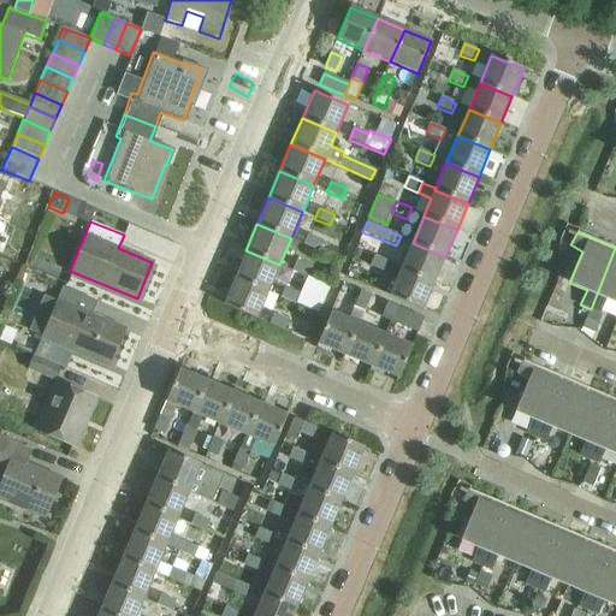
[(308,235),(303,246),(319,252),(324,241),(308,235)]
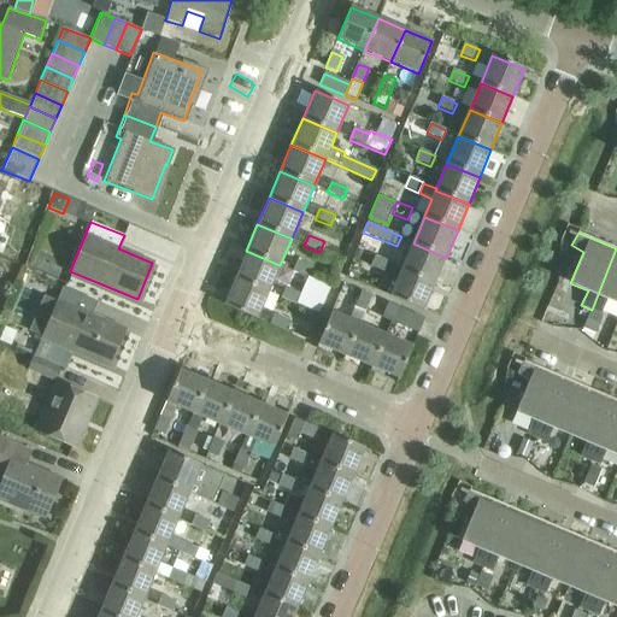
[(413,244),(401,270),(435,285),(446,258),(413,244)]
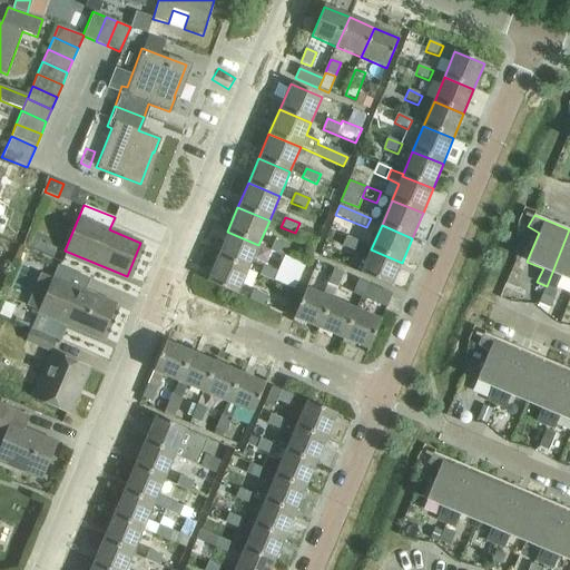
[(561,276),(569,279),(569,229),(547,286),(556,290),(561,276)]
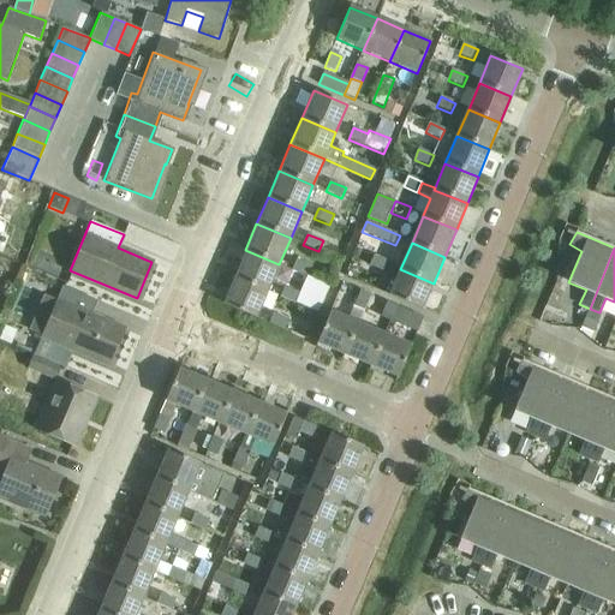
[(245,250),(233,276),(268,291),(279,264),(245,250)]
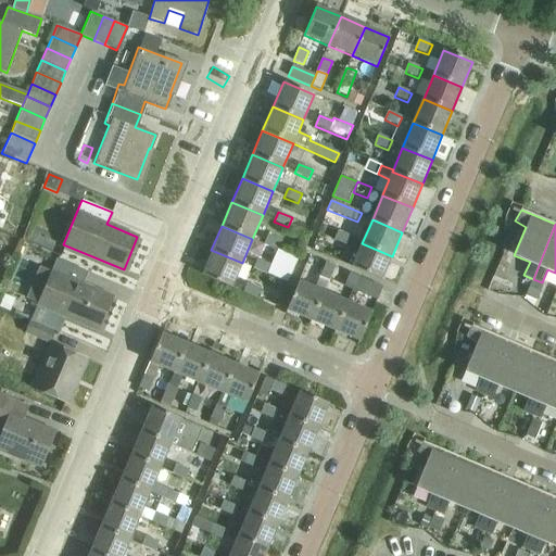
[(335,240),(348,247),(352,237),(339,231),(335,240)]
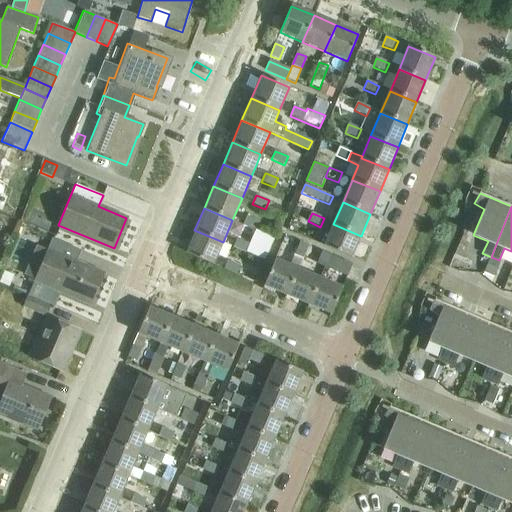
[(247,216),(243,225),(256,230),(257,229),(260,222),(247,216)]
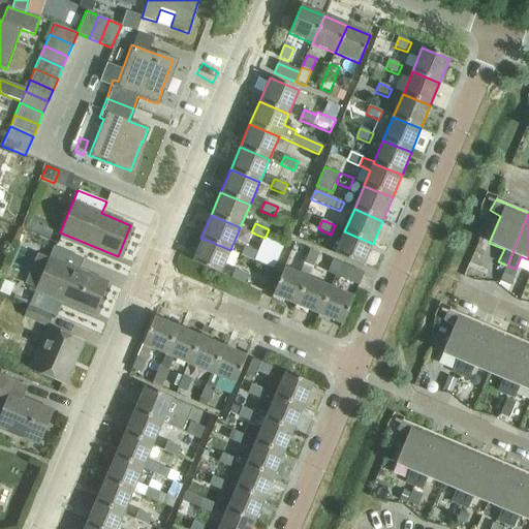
[(373,244),(344,231),(335,255),(364,267),(373,244)]
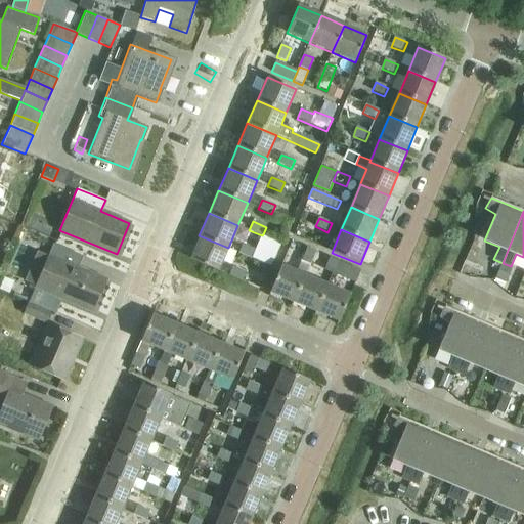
[(262,235),(249,230),(244,242),(263,250),(268,237),(263,234),(262,235)]
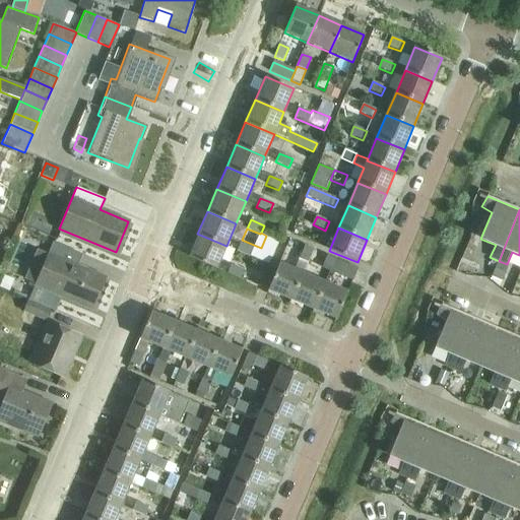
[(226,246),(197,234),(188,257),(216,269),(226,246)]
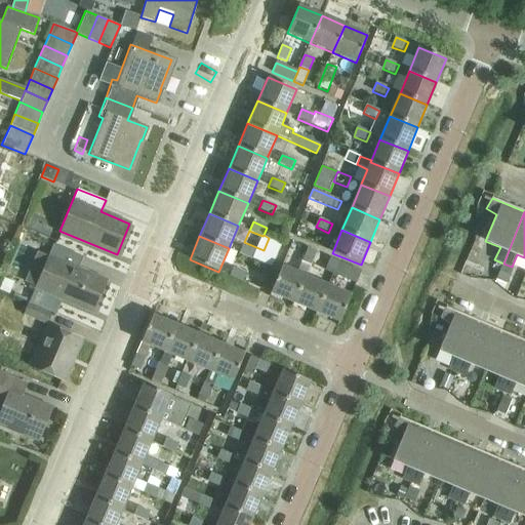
[(36,287),(93,311),(106,280),(77,268),(81,257),(53,245),(36,287)]
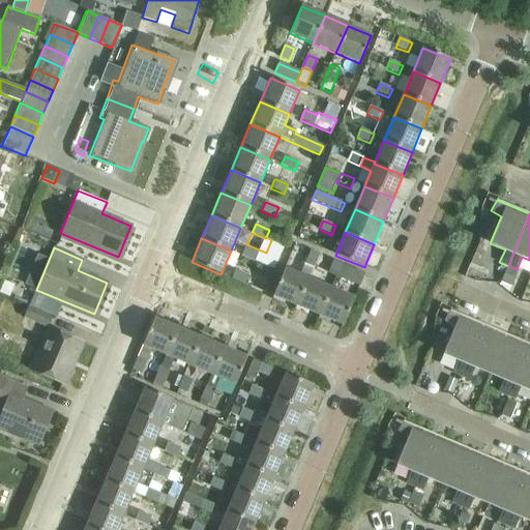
[(241,256),(255,262),(259,253),(245,247),(241,256)]
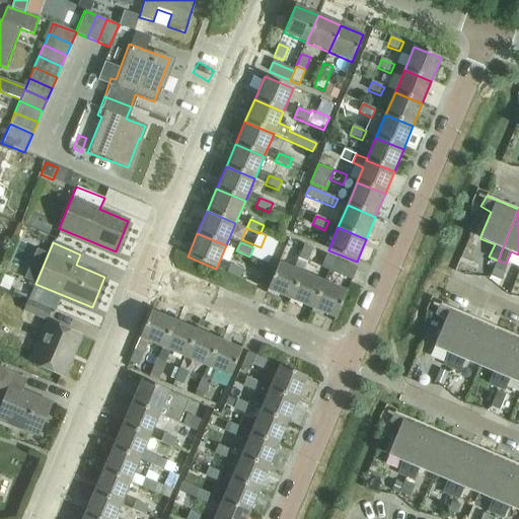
[(301,274),(303,274),(313,249),(304,245),(294,271),(278,264),(265,294),(288,303),(301,274)]
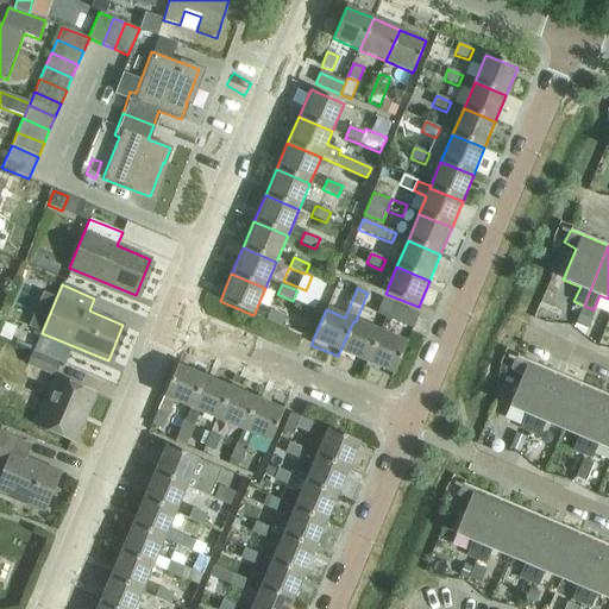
[(383,300),(377,314),(385,318),(391,303),(383,300)]
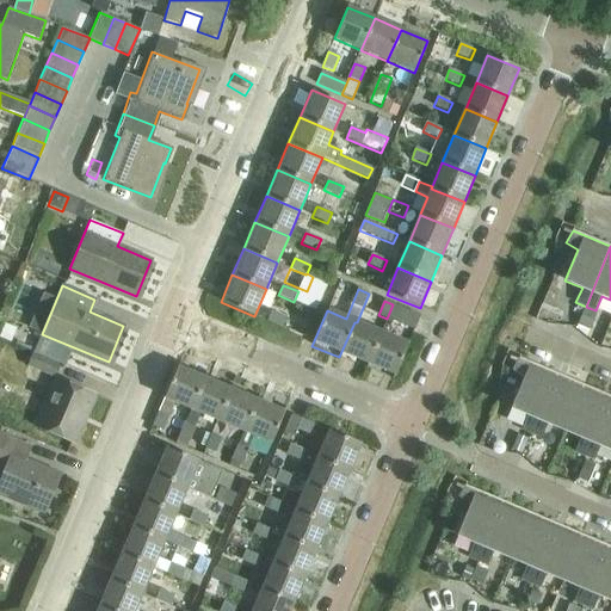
[(420,316),(393,304),(387,319),(389,320),(414,331),(420,316)]
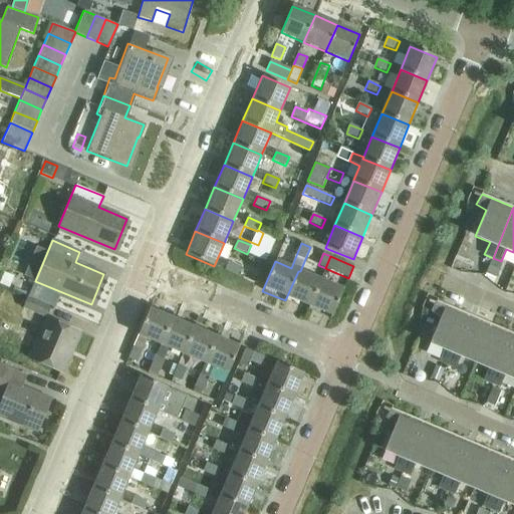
[(225,271),(238,276),(241,267),(229,262),(225,271)]
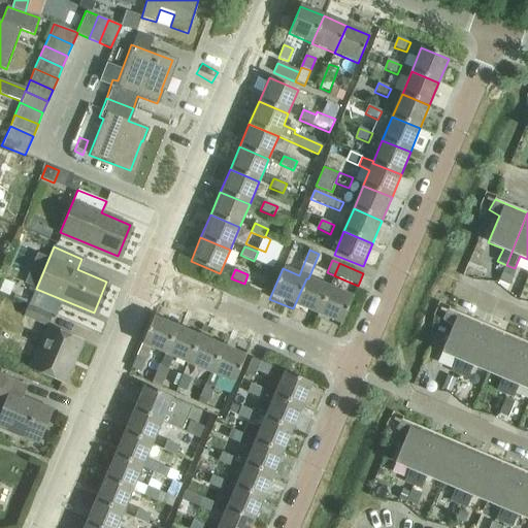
[(306,278),(293,308),(316,319),(329,288),(322,285),(308,278),(306,278)]
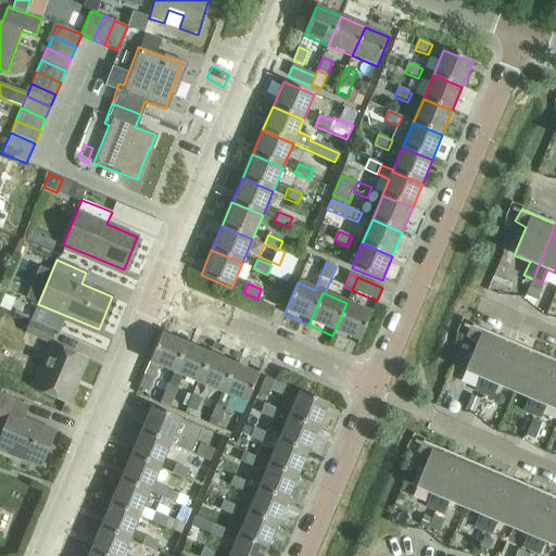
[(5,294),(0,305),(0,306),(10,311),(15,299),(5,294)]
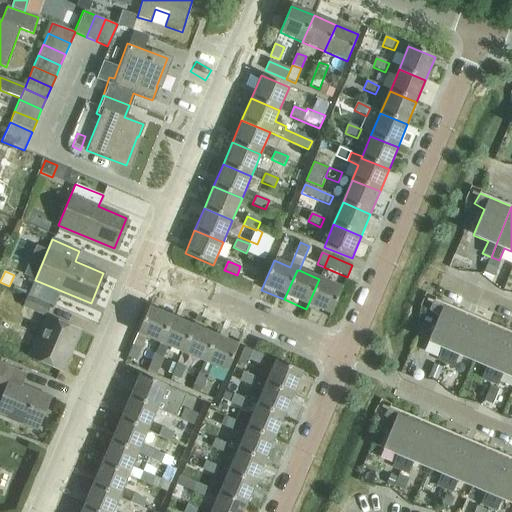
[(319,279),(306,309),(329,318),(342,289),(321,280),(319,279)]
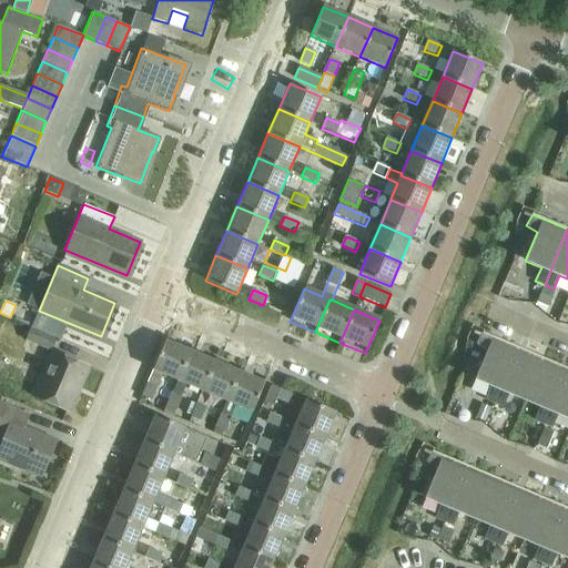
[(26,341),(48,350),(53,337),(31,327),(26,341)]
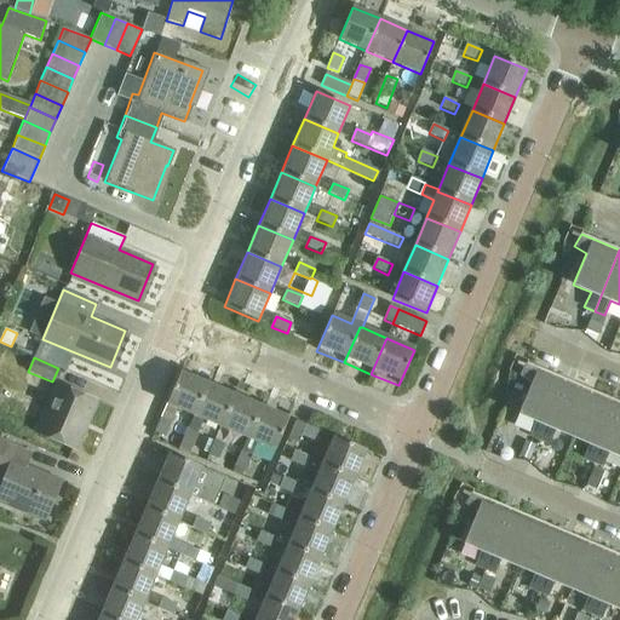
[(529,436),(540,441),(566,380),(527,363),(518,375),(530,383),(518,414),(535,422),(529,436)]
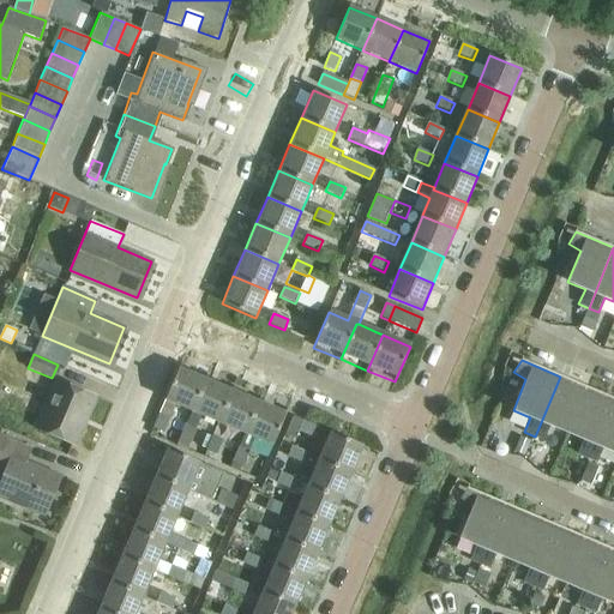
[(176,405),(192,413),(206,375),(180,365),(164,401),(152,428),(164,433),(176,405)]
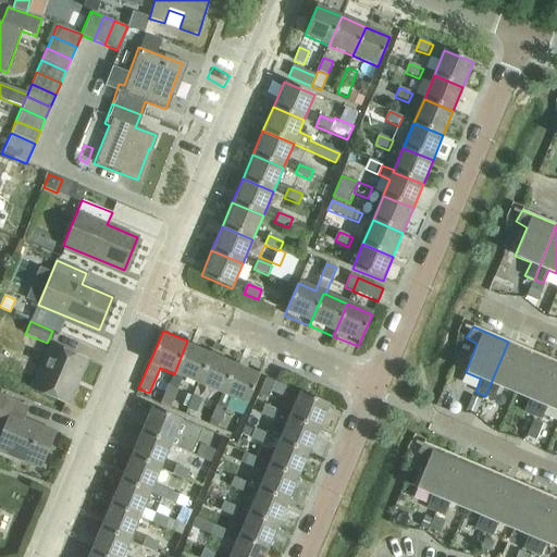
[(187,341),(174,374),(198,384),(212,351),(187,341)]
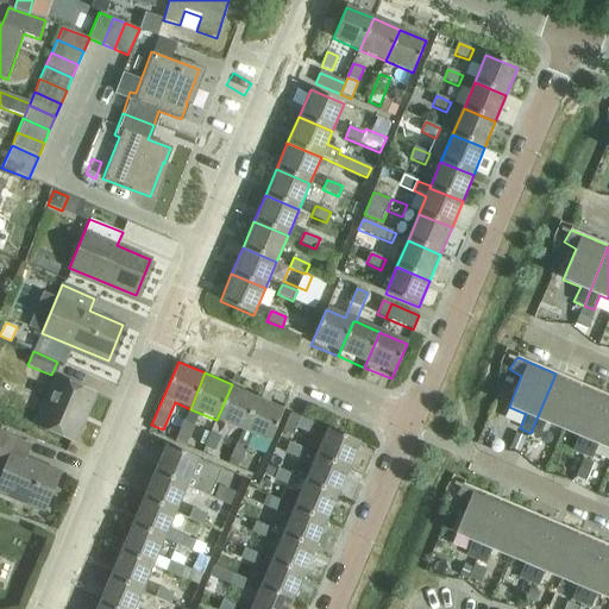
[(546,422),(563,429),(582,384),(556,374),(531,433),(539,437),(546,422)]
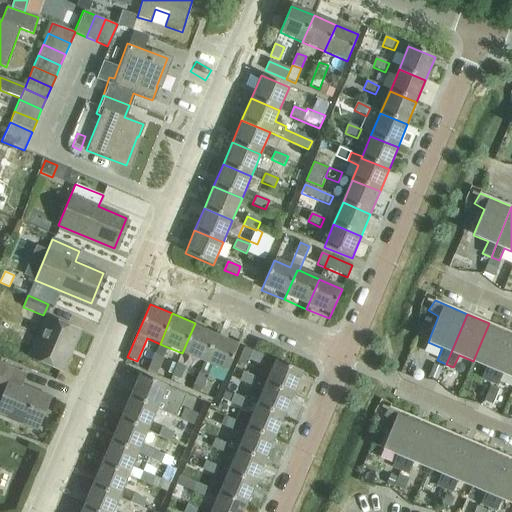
[(30,357),(62,370),(79,331),(46,317),(30,357)]
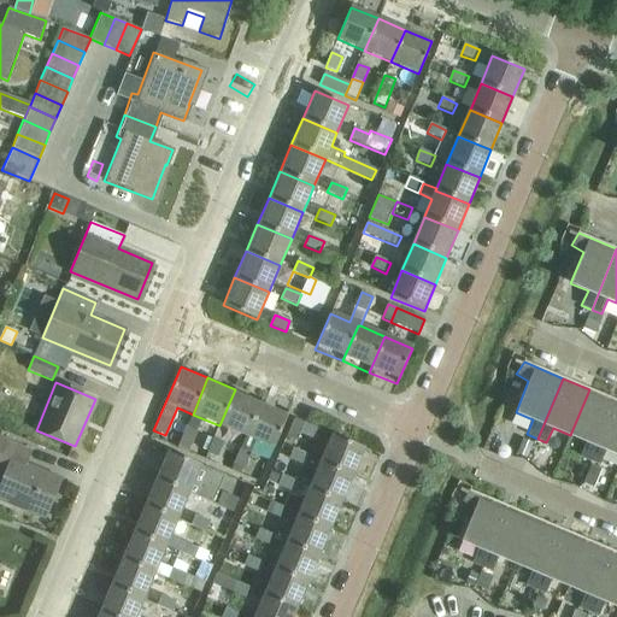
[(262,400),(235,389),(219,425),(246,438),(262,400)]
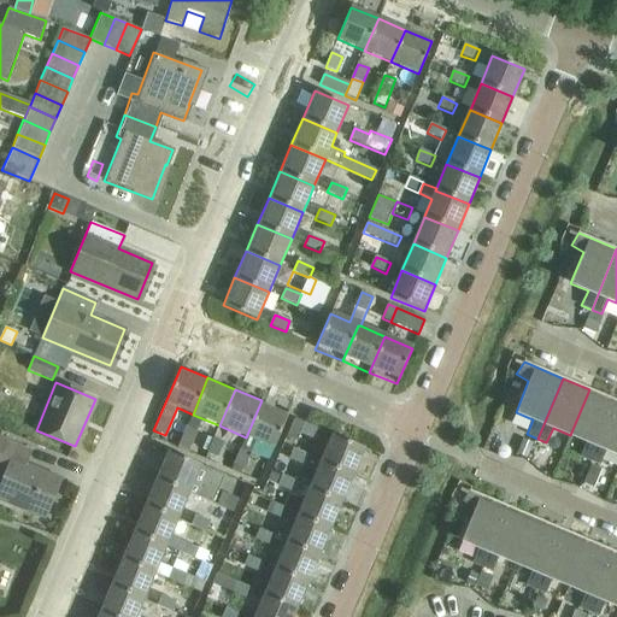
[(580,457),(591,462),(616,400),(589,389),(570,435),(587,442),(580,457)]
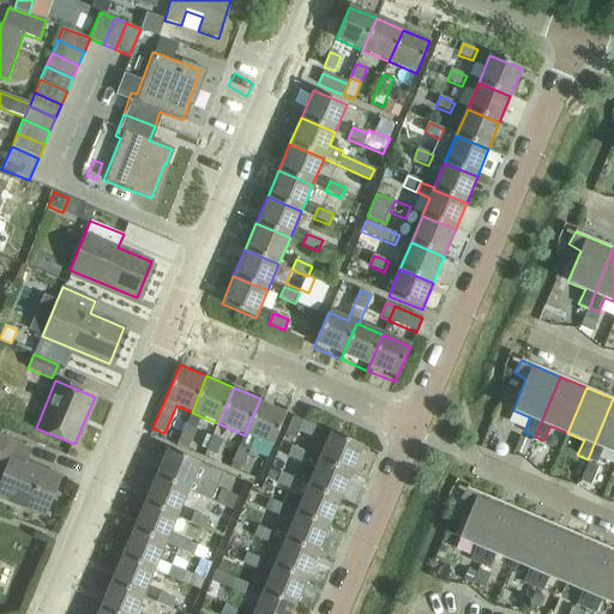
[(287,410),(260,398),(245,435),(271,446),(287,410)]
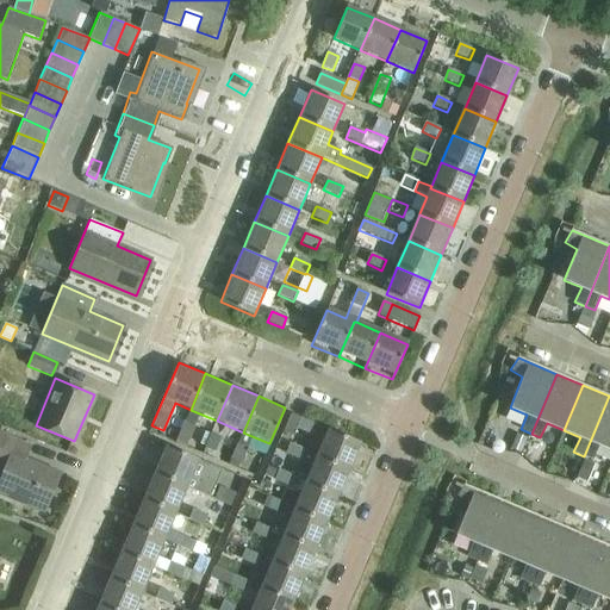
[(599,446),(609,449),(609,396),(584,456),(593,460),(599,446)]
